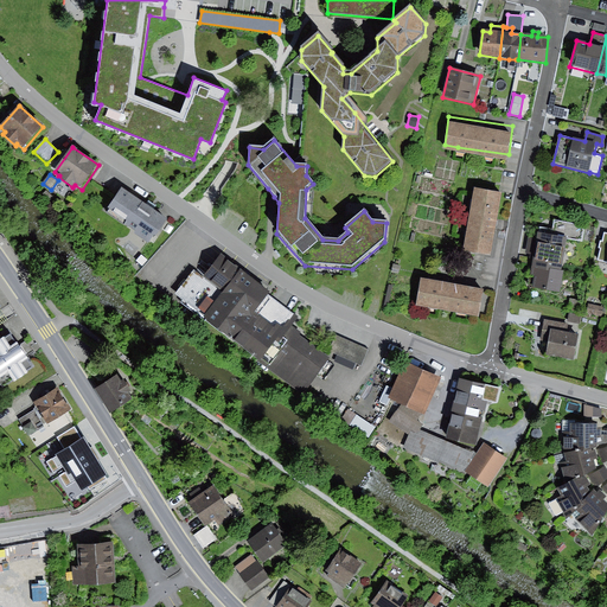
[(466,243),(493,247),(503,184),(475,180),(466,243)]
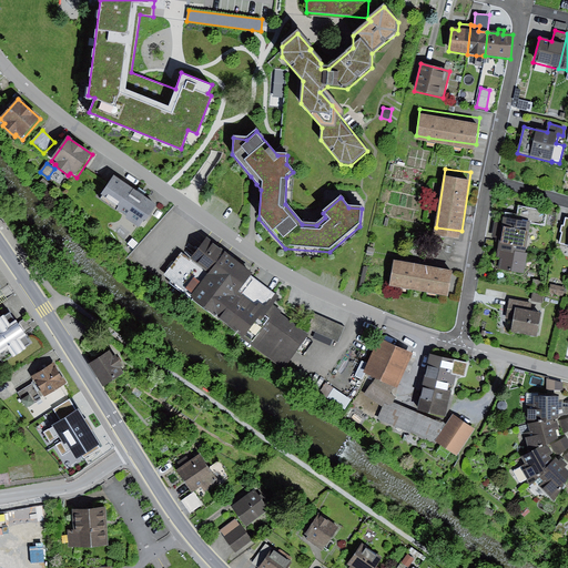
[(140,194),(114,176),(101,196),(119,209),(117,210),(128,217),(127,220),(140,229),(155,206),(140,194)]
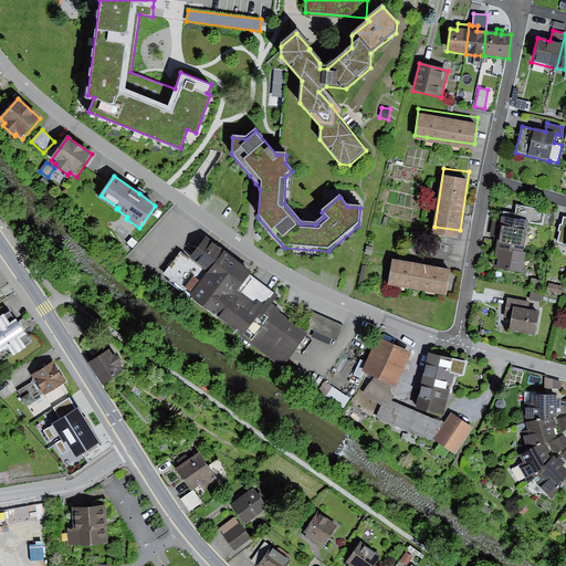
[(46,188),(50,185),(43,178),(40,181),(46,188)]
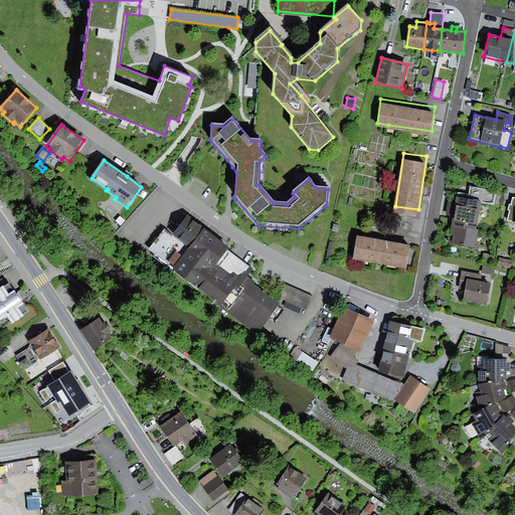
[(470,196),(458,193),(451,223),(477,229),(482,203),(495,205),(497,193),(471,188),(470,196)]
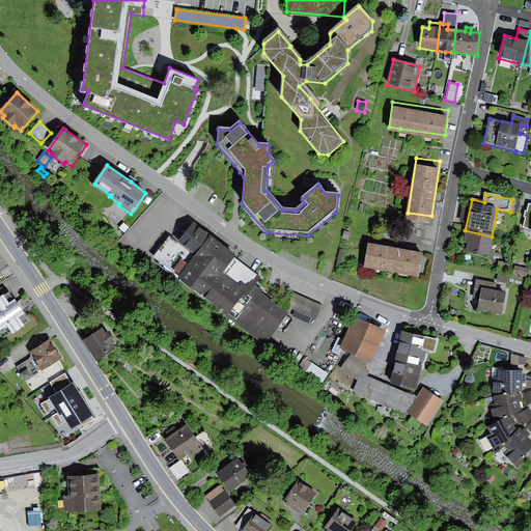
[(411,214),(410,217),(427,222),(428,218),(411,214)]
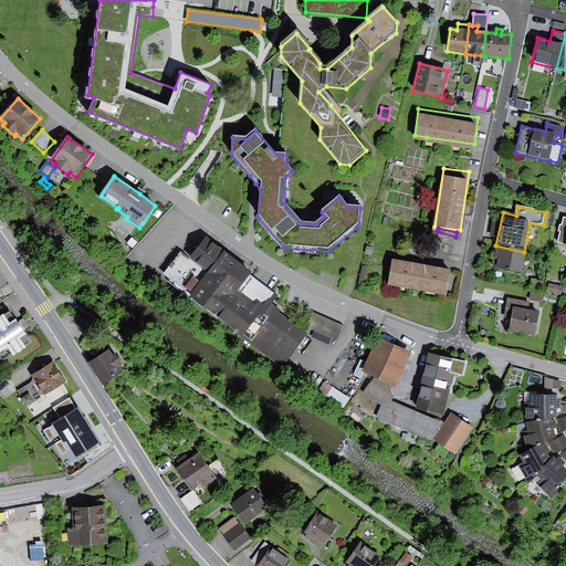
[(132,238),(127,244),(133,249),(137,243),(132,238)]
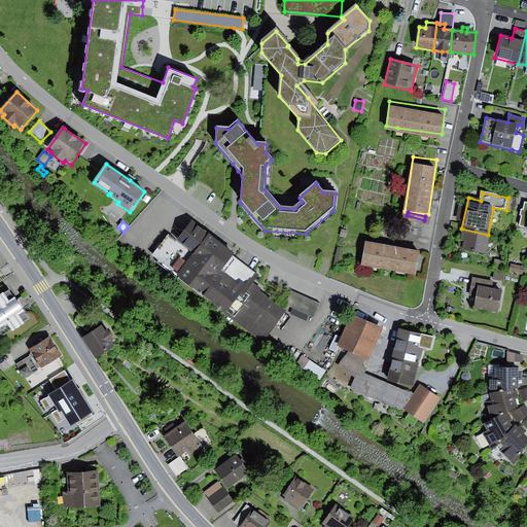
[(195,253),(208,236),(191,221),(178,241),(195,253)]
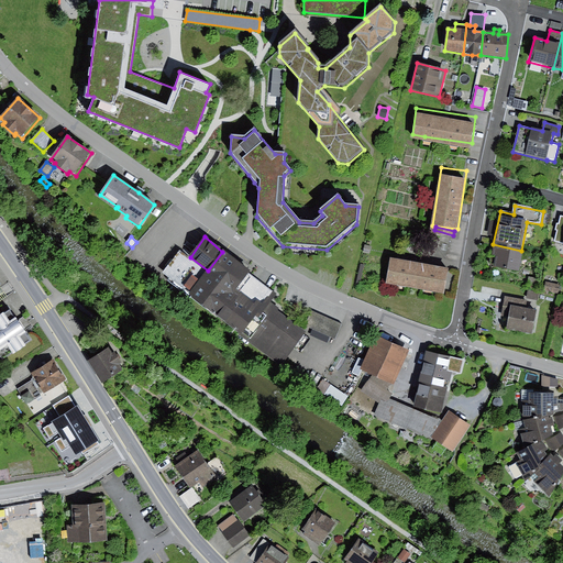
[(521,251),(493,244),(490,257),(496,258),(494,268),(518,273),(523,251),(521,251)]
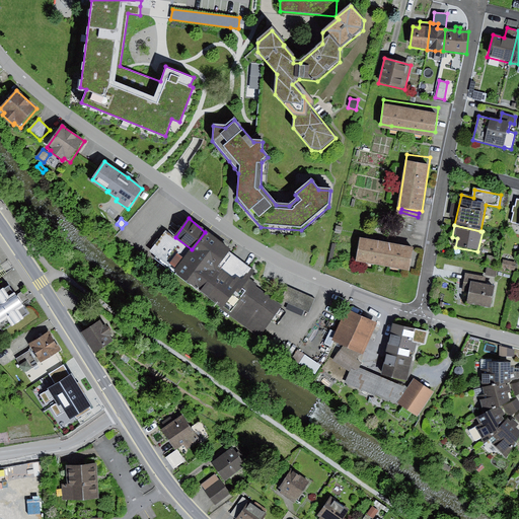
[(256,271),(205,232),(192,249),(175,237),(165,230),(149,252),(262,336),(283,307),(256,287),(257,286),(249,280),(256,271)]
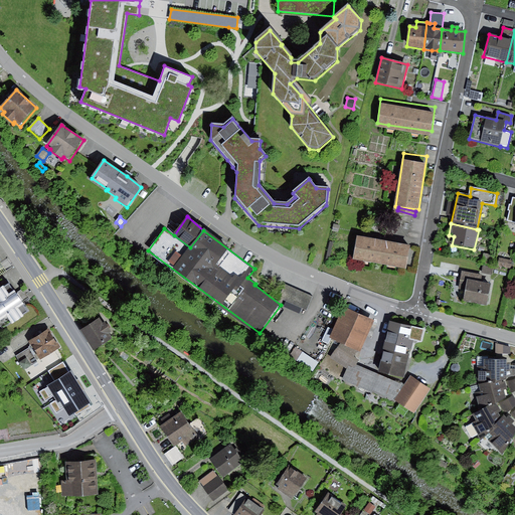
[(357,230),(353,255),(407,264),(411,239),(357,230)]
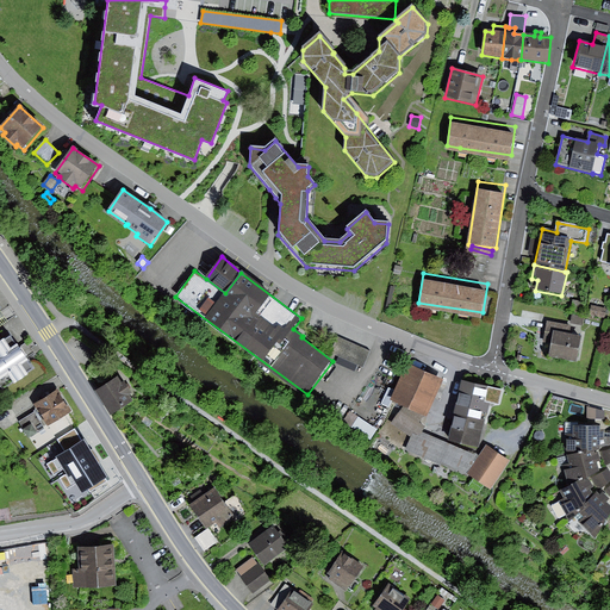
[(396,287),(391,286),(385,309),(390,310),(396,287)]
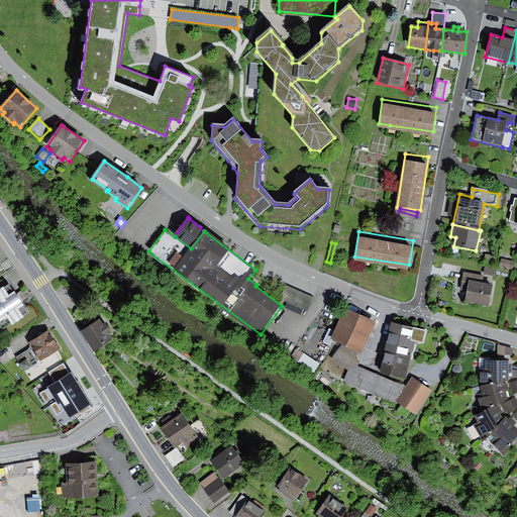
[(514,262),(502,260),(500,267),(513,270),(514,262)]
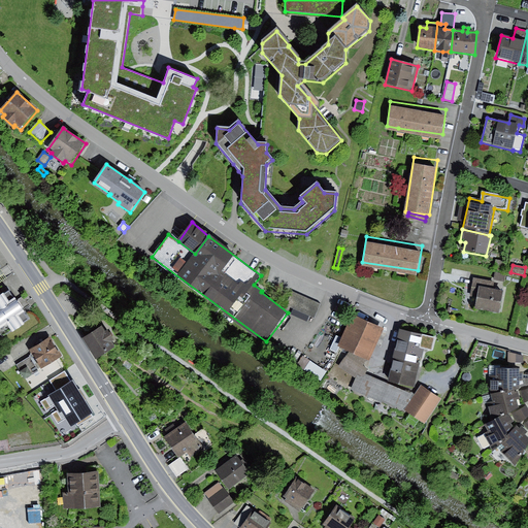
[(505,283),(506,274),(495,273),(494,281),(505,283)]
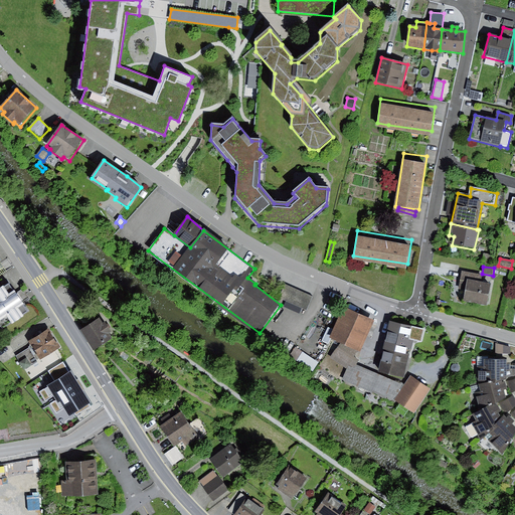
[(477,275),(462,272),(459,289),(467,291),(465,301),(489,306),(493,284),(476,281),(477,275)]
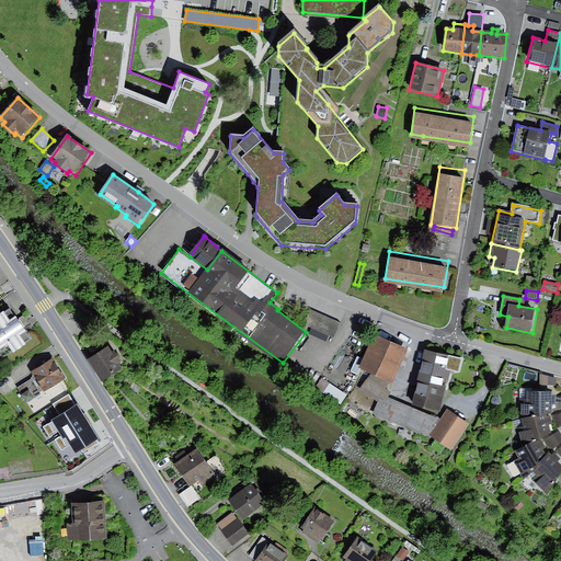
[(344,317),(313,304),(306,324),(334,340),(344,317)]
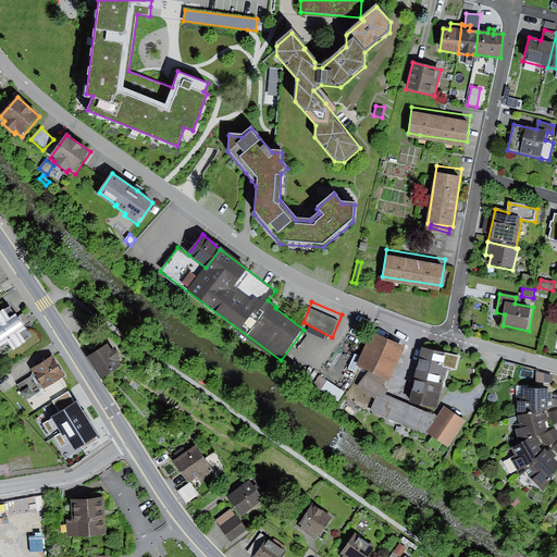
[(10,304),(0,309),(0,353),(2,357),(32,337),(21,322),(10,304)]
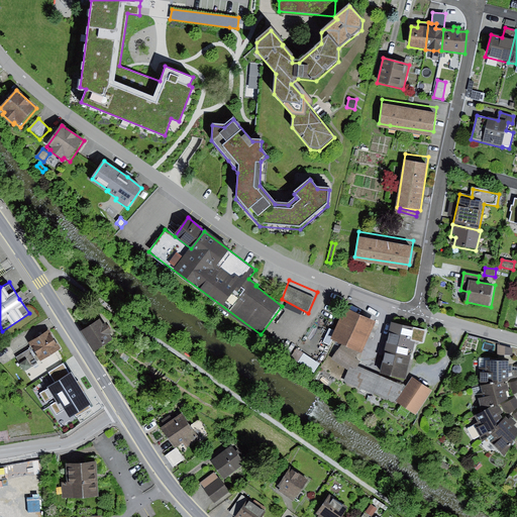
[(375,322),(344,309),(330,339),(342,345),(358,352),(360,353),(375,322)]
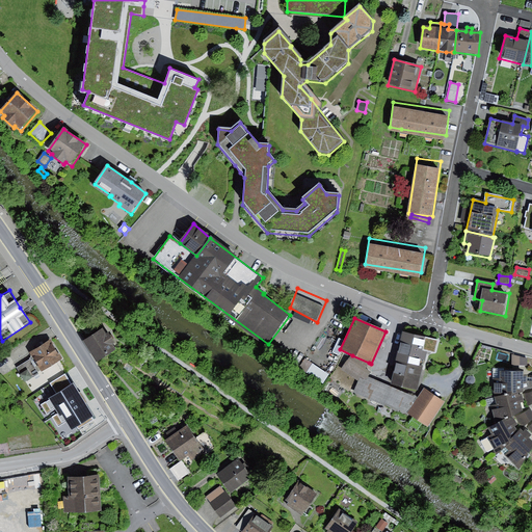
[(102,328),(83,341),(99,364),(116,352),(113,346),(115,344),(108,334),(106,335),(102,328)]
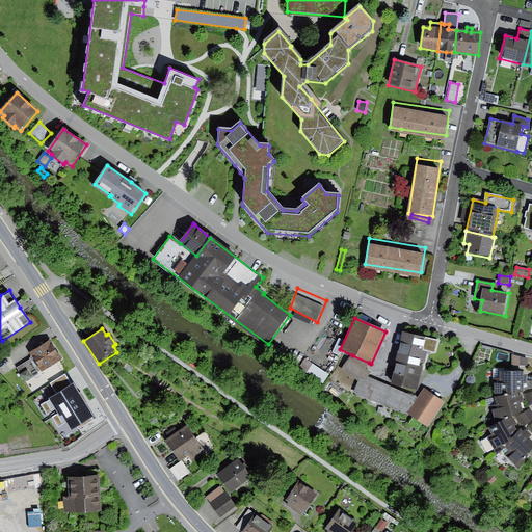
[(436,342),(404,333),(401,342),(396,366),(423,373),(429,348),(434,350),(436,342)]
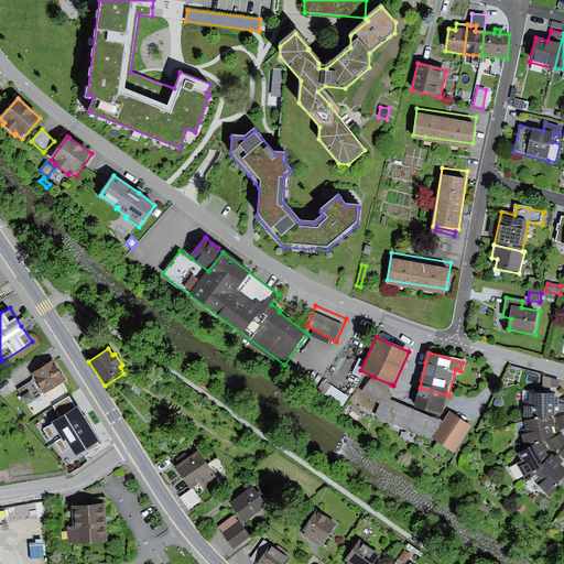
[(57,358),(36,370),(49,391),(69,379),(57,358)]
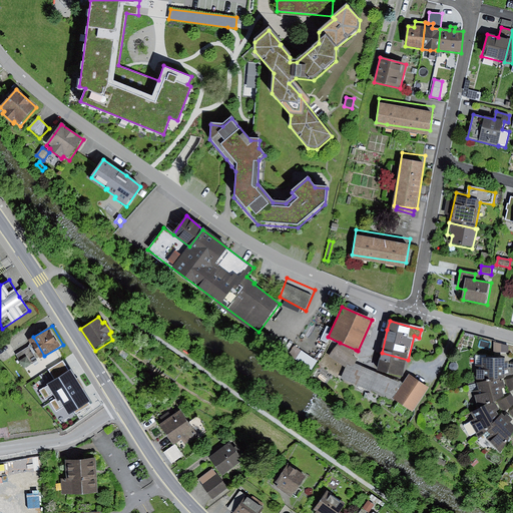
[(508,346),(494,342),(493,352),(508,352),(508,346)]
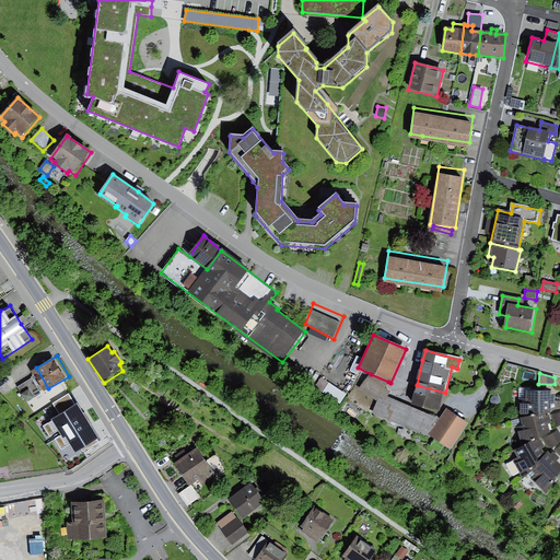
[(388,382),(371,374),(359,389),(377,401),(372,413),(428,438),(430,435),(436,426),(434,424),(438,419),(387,397),(392,393),(384,388),(388,382)]
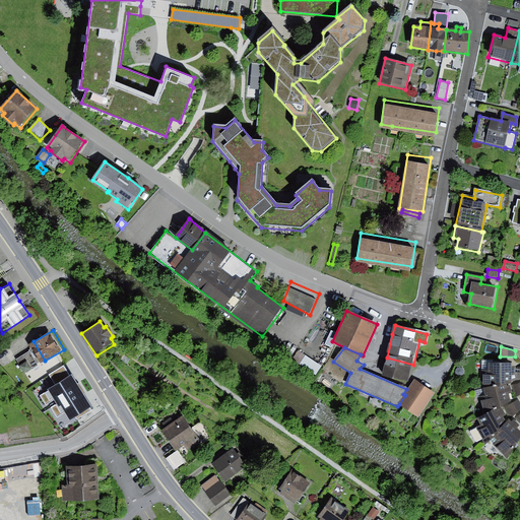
[(321,367),(299,351),(293,360),(315,375),(321,367)]
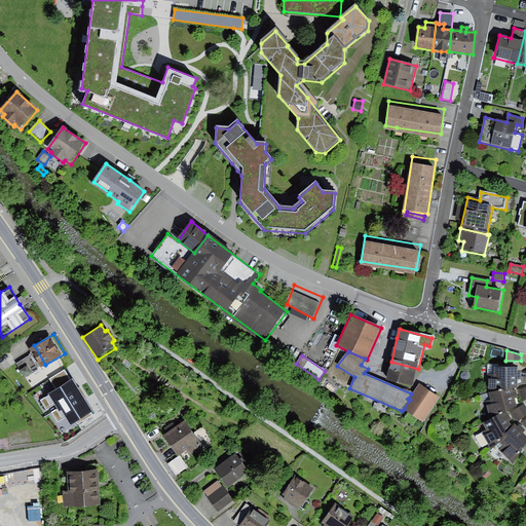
[(30,357),(16,365),(25,378),(38,370),(30,357)]
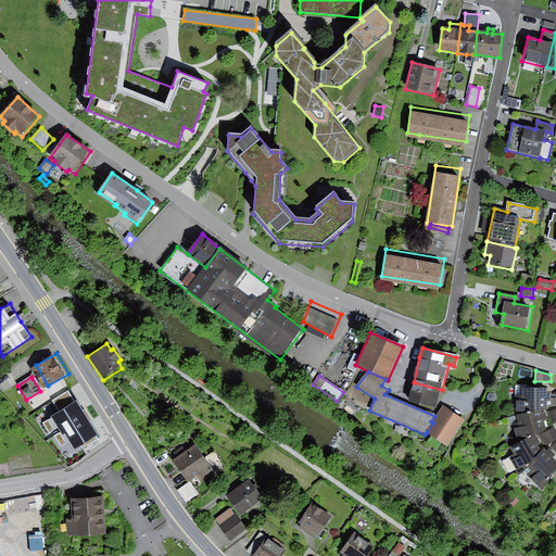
[(442,390),(414,382),(408,403),(436,411),(442,390)]
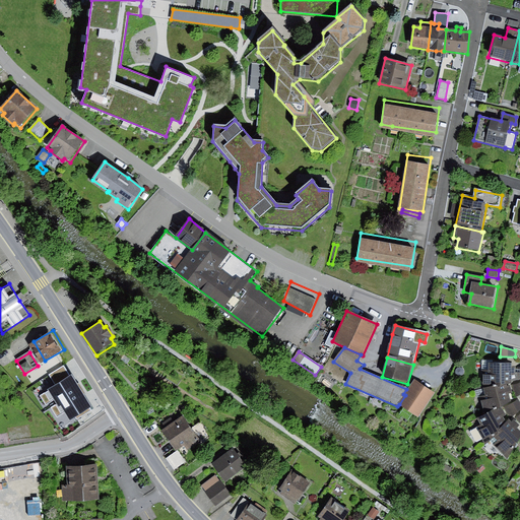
[(482,371),(484,388),(510,385),(513,385),(512,375),(515,375),(515,368),(512,368),(512,363),(490,363),(489,371),(482,371)]
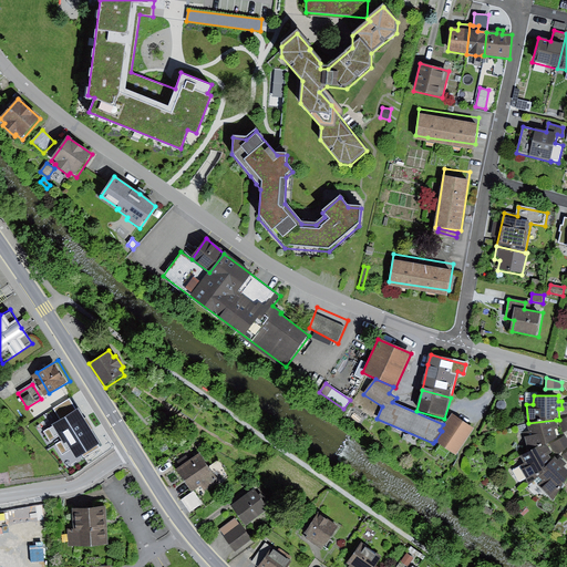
[(474,430),(452,415),(442,431),(435,441),(457,455),(474,430)]
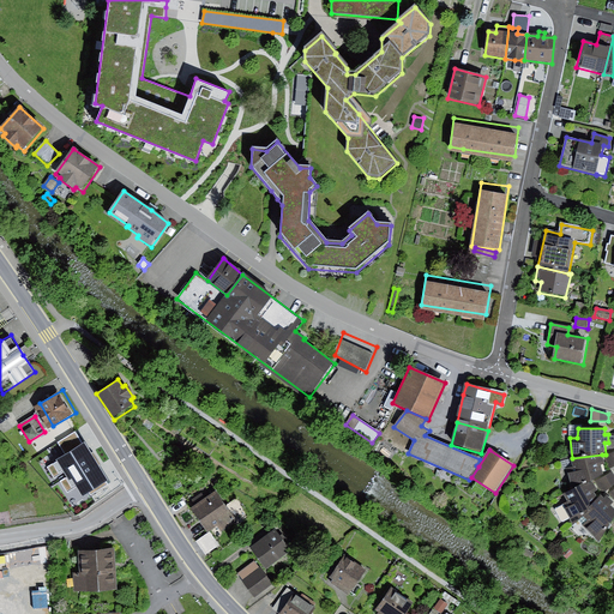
[(102,453),(78,468),(94,493),(118,479),(109,465),(102,453)]
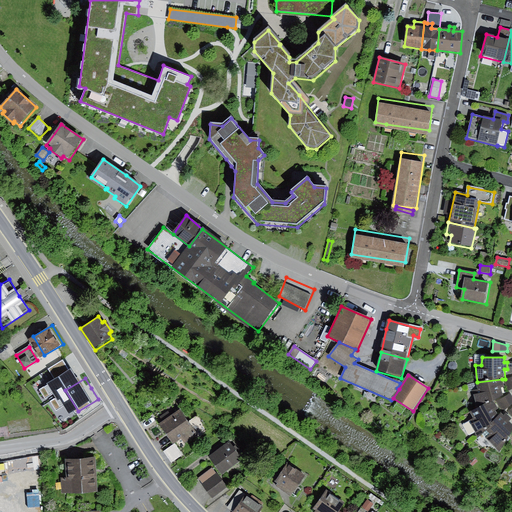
[(472,391),(477,409),(495,402),(504,396),(500,389),(504,387),(502,379),(477,382),(478,390),(472,391)]
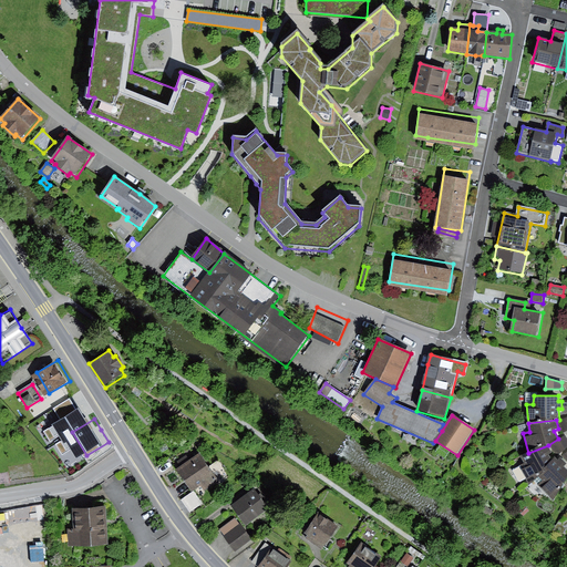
[(566,447),(566,439),(565,435),(553,444),(560,455),(566,447)]
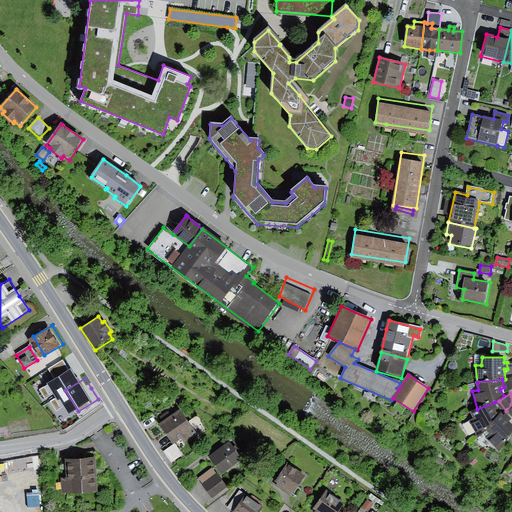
[(478,437),(482,435),(501,414),(495,402),(477,409),(470,412),(474,419),(470,421),(478,437)]
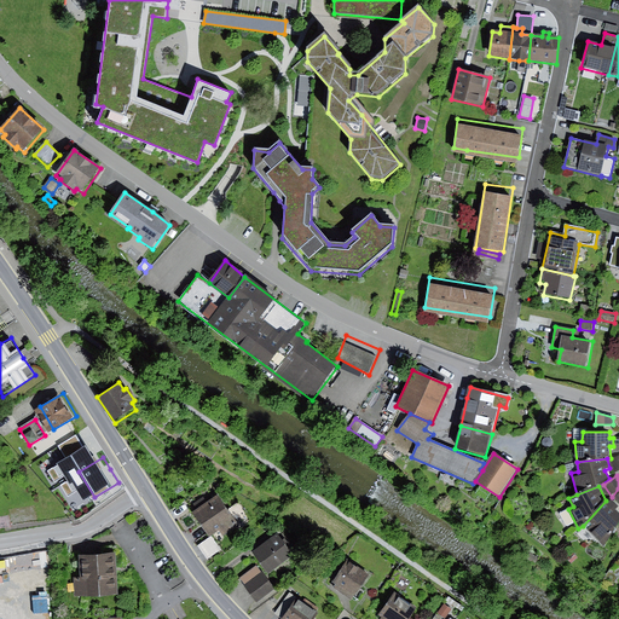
[(219,496),(194,514),(210,538),(220,531),(224,537),(237,527),(239,531),(253,521),(239,501),(227,508),(219,496)]
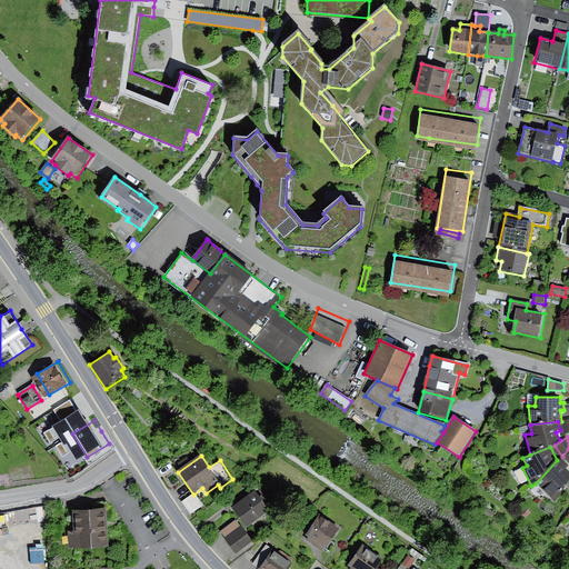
[(553,503),(568,480),(568,471),(566,469),(568,466),(562,459),(559,462),(557,460),(536,483),(553,503)]
